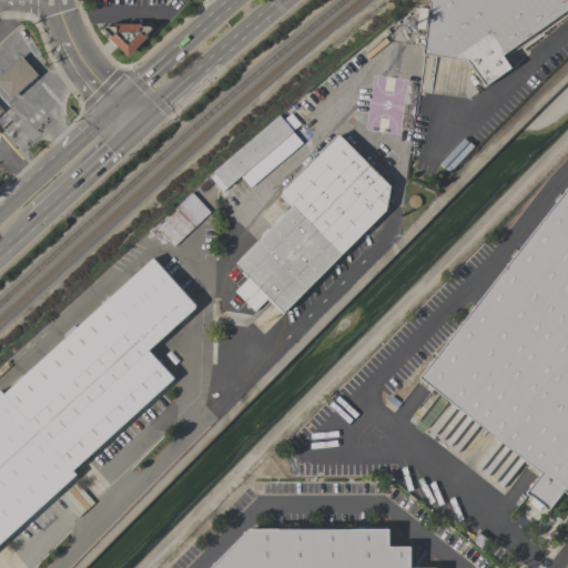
[(428,0),(567,0),(567,8),(503,56),(511,68),(486,85),(468,61),(424,54),(430,3),(428,0)]
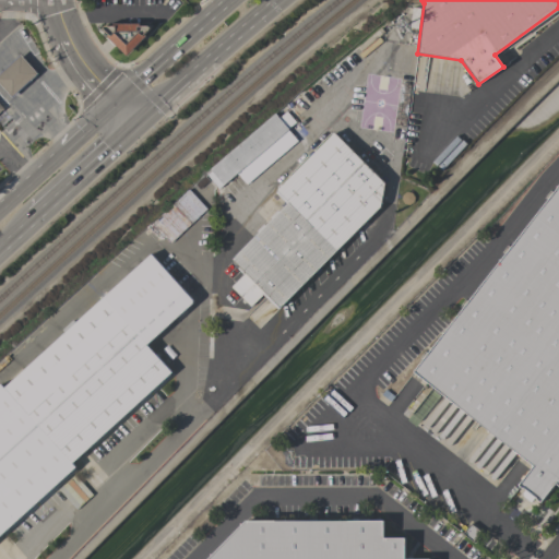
[(127,56),(106,36),(108,34),(102,28),(104,26),(113,26),(113,23),(140,23),(140,26),(147,26),(150,28),(144,34),(145,35),(127,56)]
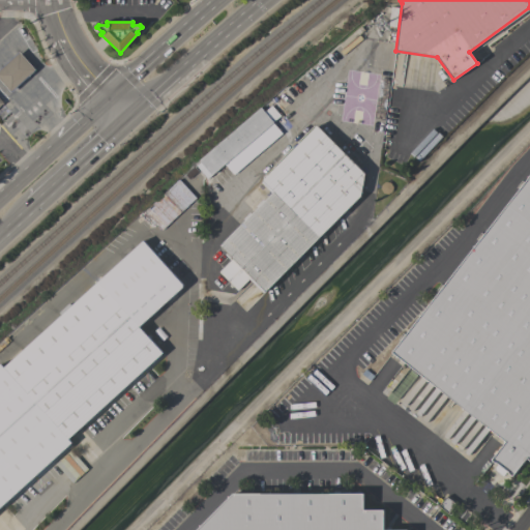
[(370,41),(394,46),(391,70),(366,67),(370,41)]
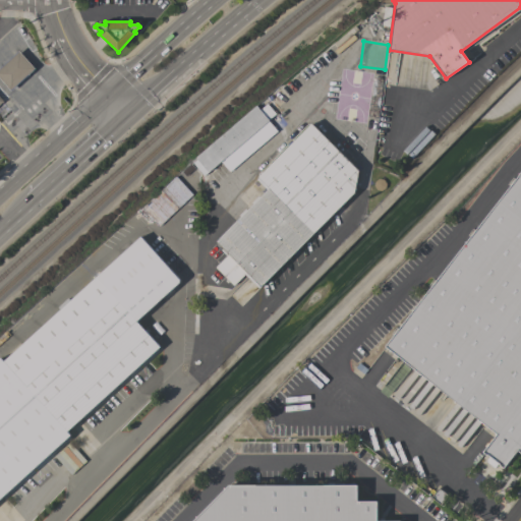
[(0,68),(18,51),(35,68),(10,91),(0,78),(0,68)]
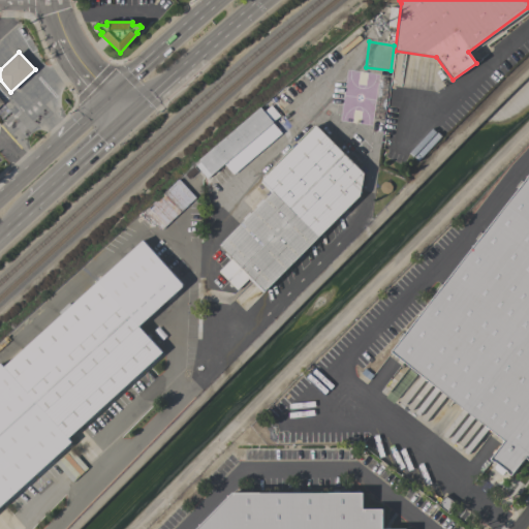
[(259,107),(263,112),(271,105),(279,116),(272,122),(273,123),(272,123),(281,133),(232,175),(224,164),(211,175),(198,160),(259,107)]
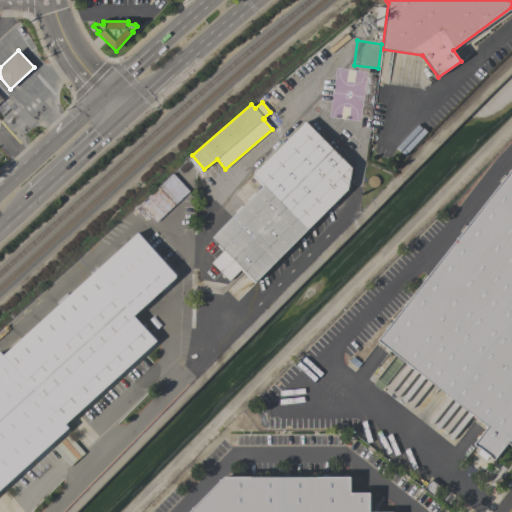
[(256,282),(242,268),(229,281),(211,263),(225,249),(212,237),(264,184),(253,174),(305,121),(352,168),(348,189),(256,282)]
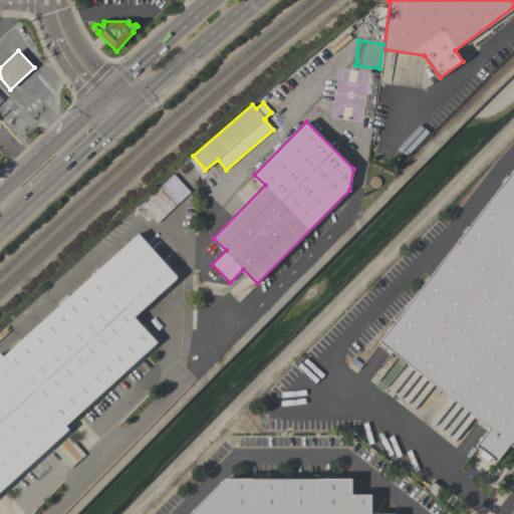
[(513,170),(513,447),(510,444),(497,462),(476,446),(490,428),(380,341),(513,170)]
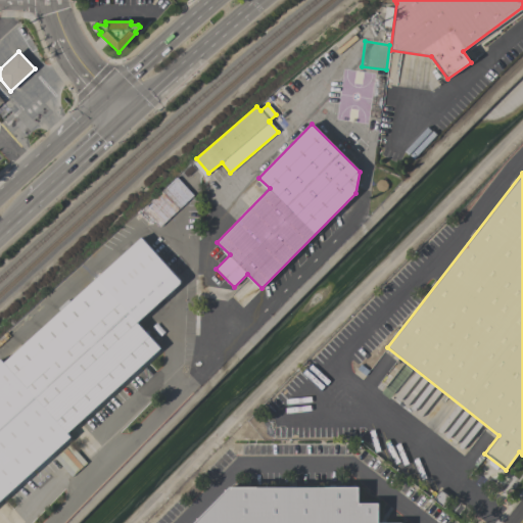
[(159,227),(142,207),(176,177),(193,195),(159,227)]
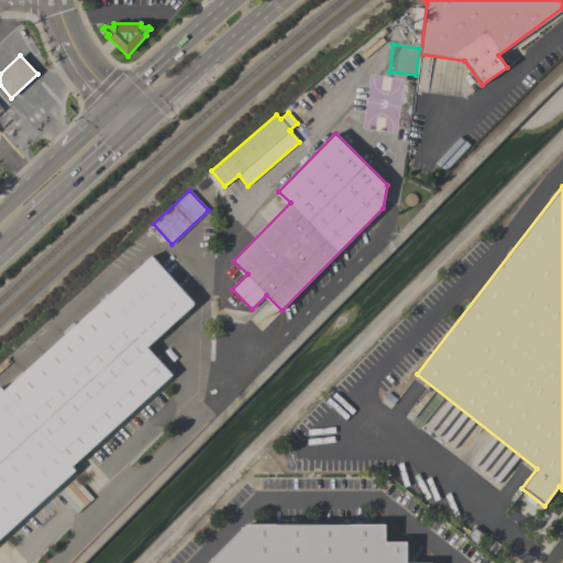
[(172,375),(72,466),(76,471),(0,539),(0,386),(3,390),(151,256),(194,302),(194,306),(147,348),(172,375)]
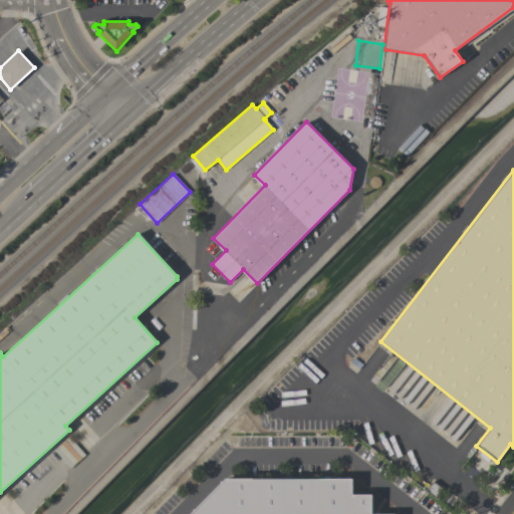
[(352,479),(352,495),(371,495),(371,513),(190,513),(225,479),(352,479)]
